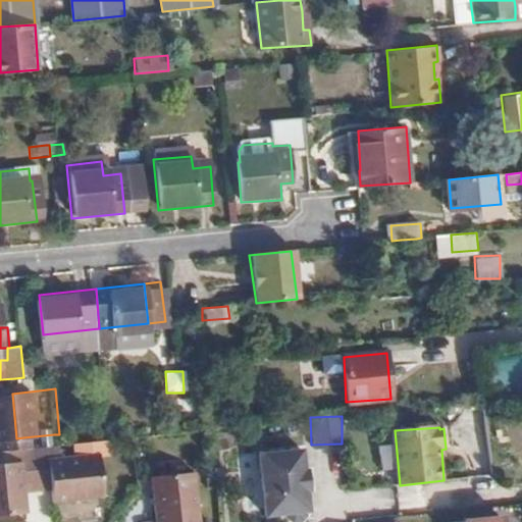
[(38,449),(55,447),(54,434),(23,437),(24,450),(32,449),(38,449)]
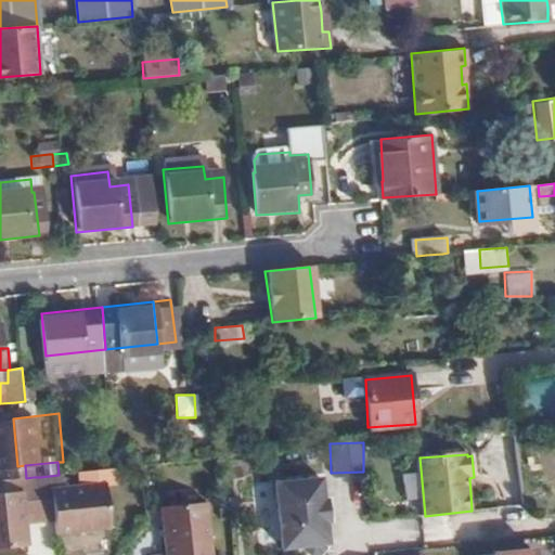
[(68,488),(66,474),(64,474),(59,475),(40,477),(43,524),(59,523),(60,537),(114,531),(110,482),(68,488)]
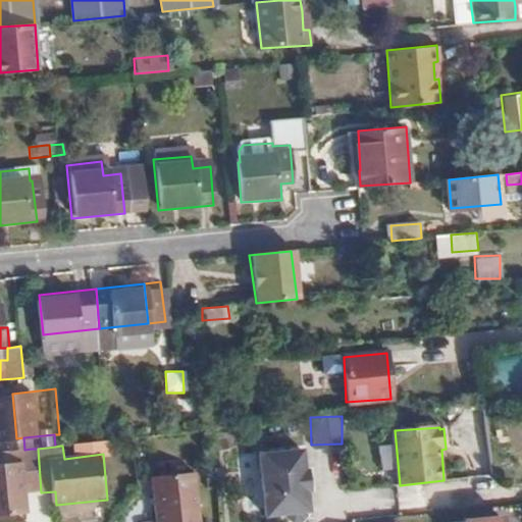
[(24,450),(12,451),(13,463),(0,464),(0,516),(30,514),(28,493),(41,492),(38,449),(32,449),(24,450)]
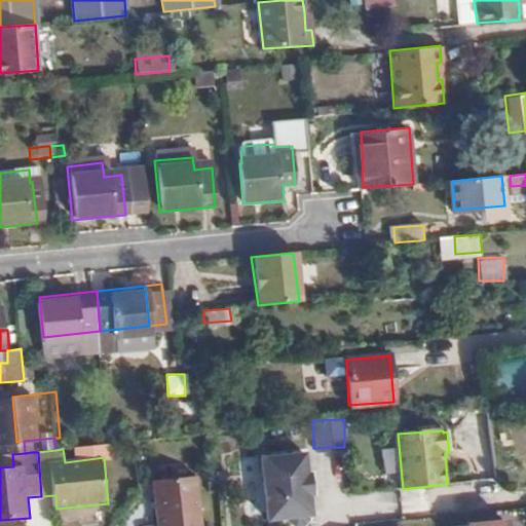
[(307,454),(264,459),(268,520),(288,518),(289,522),(293,525),(300,525),(304,520),(304,516),(312,515),(310,495),(313,494),(311,475),(308,475),(307,454)]
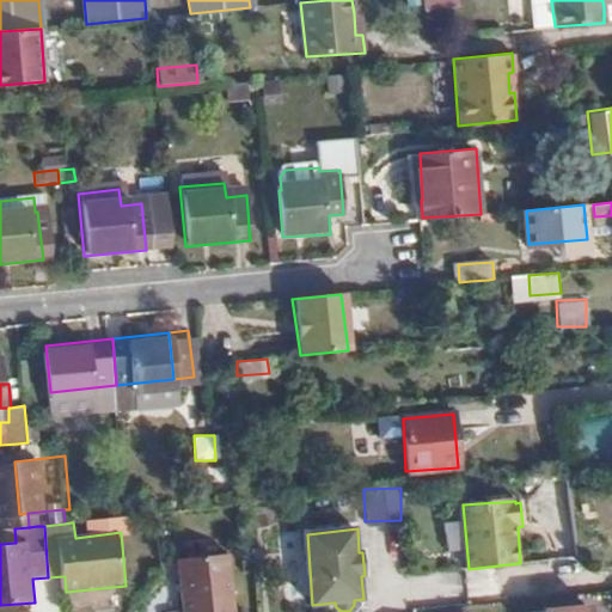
[(176,611),(238,611),(233,557),(183,561),(188,611),(176,611)]
